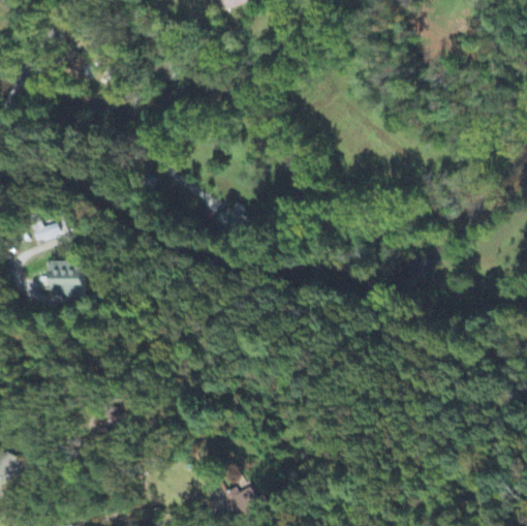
[(86,60),(69,49),(63,58),(80,69),(86,60)]
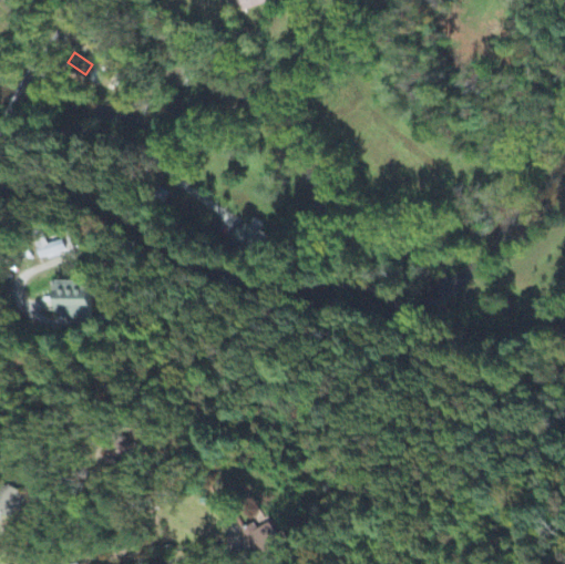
[(262,232),(237,224),(232,244),(257,250),(262,232)]
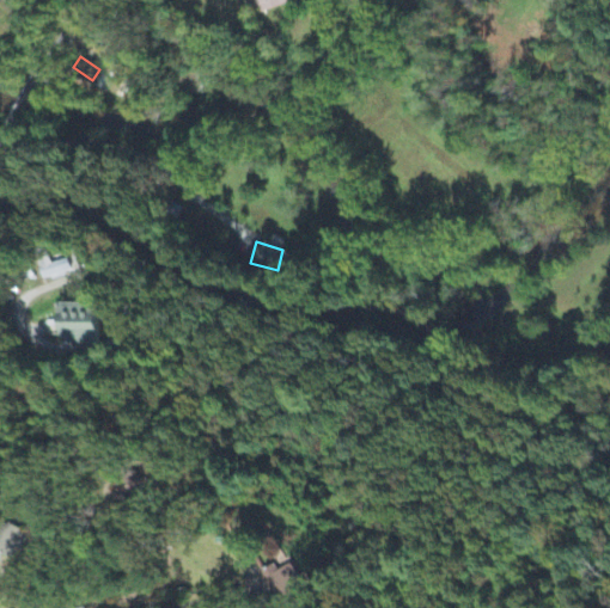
[(49,260),(47,247),(36,250),(41,277),(69,272),(67,258),(49,260)]
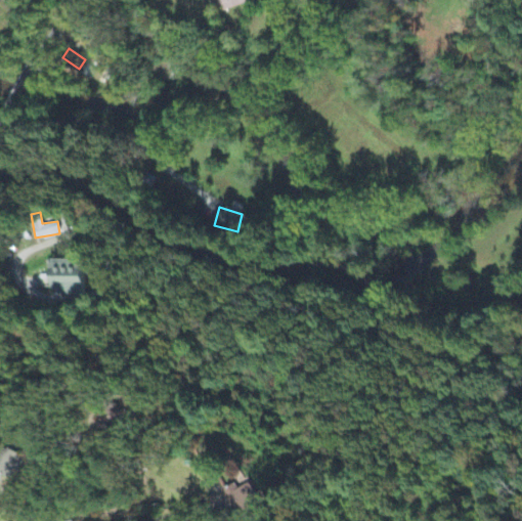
[(81,257),(47,258),(48,294),(82,293),(81,257)]
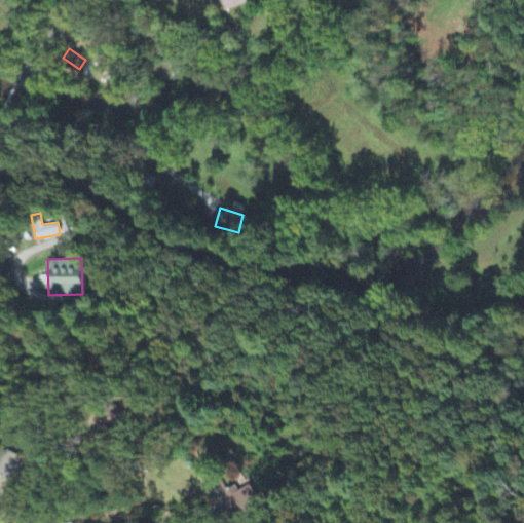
[(0,475),(11,481),(23,457),(2,448),(0,452),(0,475)]
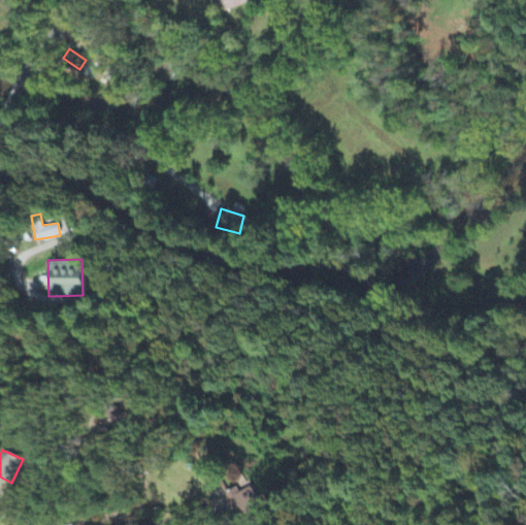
[(234,486),(222,492),(231,515),(258,503),(250,484),(235,490),(234,486)]
